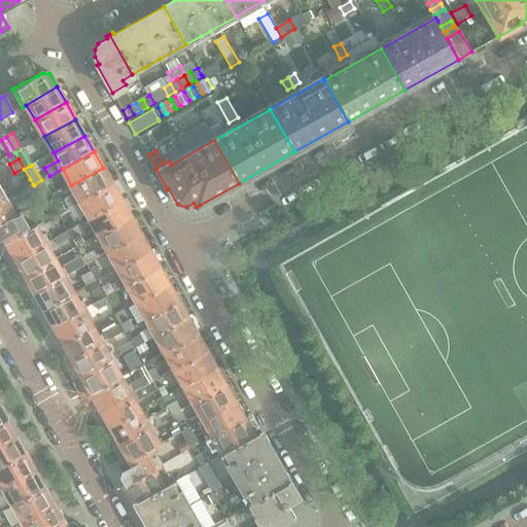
[(68,208),(112,185),(103,168),(71,185),(68,187),(72,196),(63,200),(68,208)]
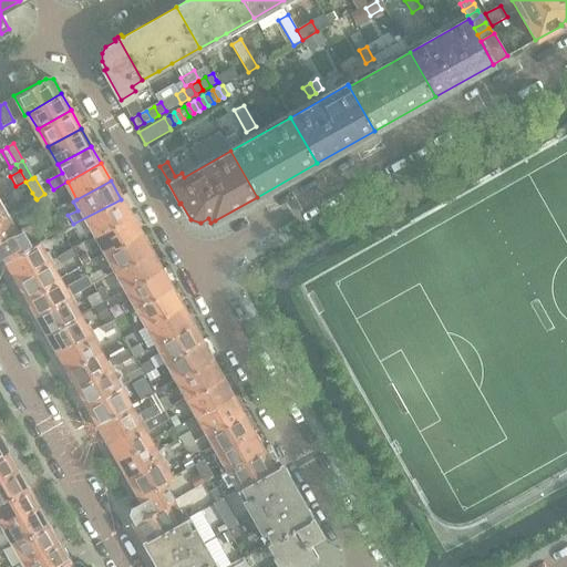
[(35,198),(32,193),(23,197),(27,204),(35,198)]
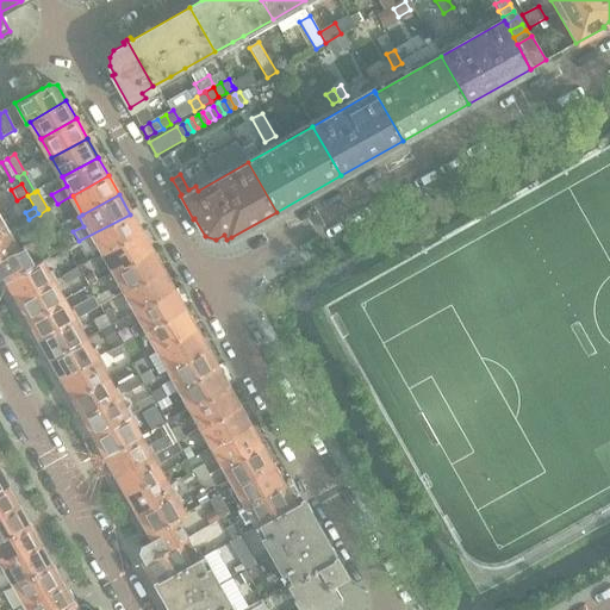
[(49,209),(48,209),(39,215),(49,232),(60,226),(49,209)]
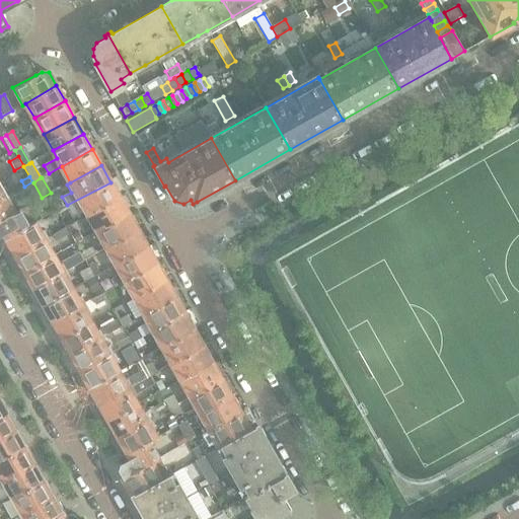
[(85,218),(120,199),(110,182),(67,205),(72,216),(81,211),(85,218)]
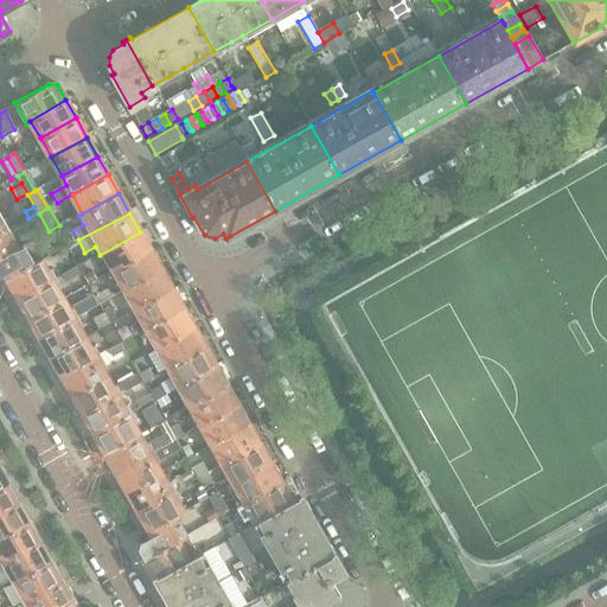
[(0,235),(8,230),(7,229),(17,224),(12,216),(2,221),(0,216),(0,235)]
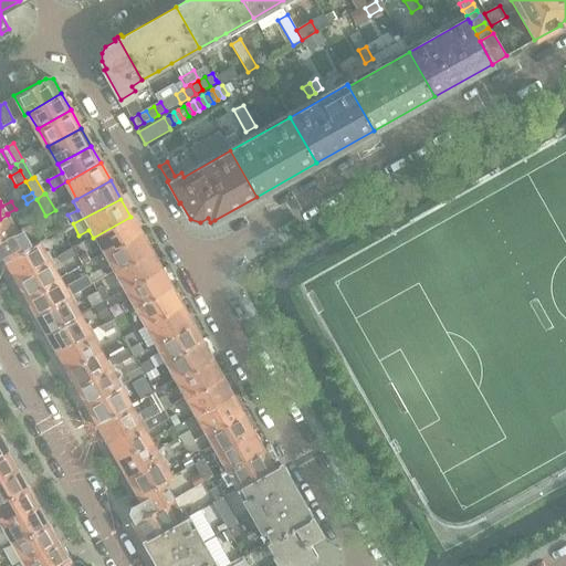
[(0,241),(17,232),(8,215),(0,219),(0,241)]
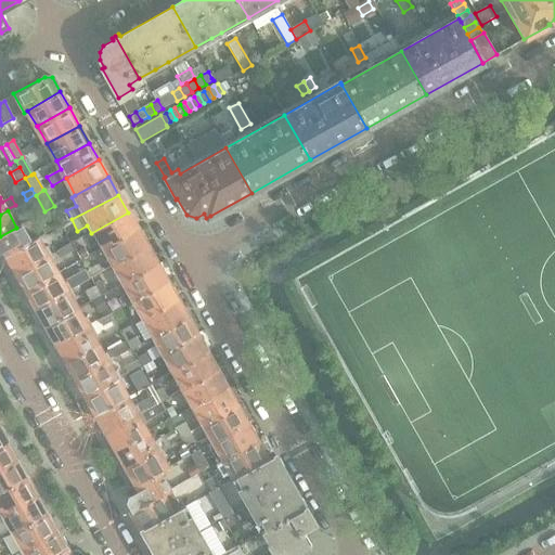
[(57,228),(49,211),(36,219),(44,234),(57,228)]
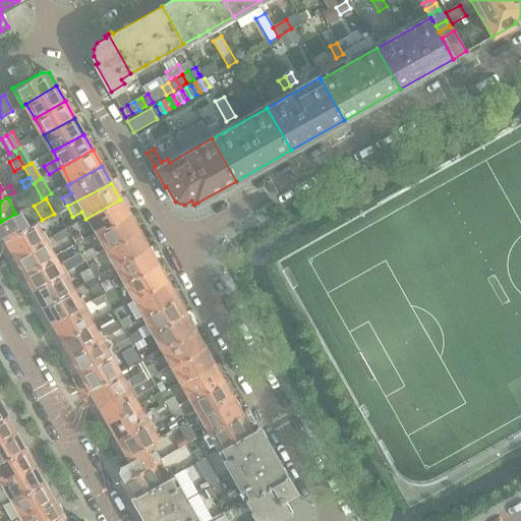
[(95,235),(129,216),(120,199),(85,219),(95,235)]
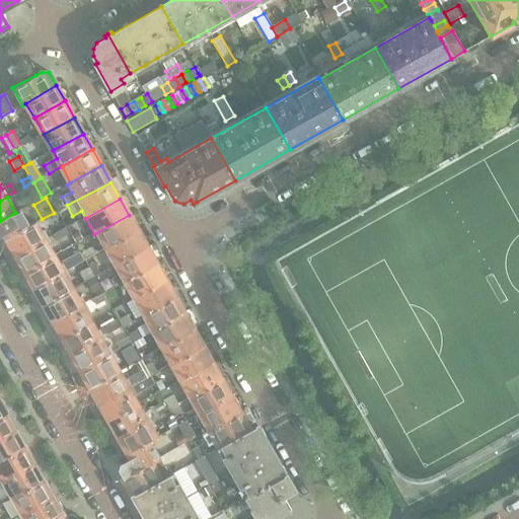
[(28,226),(19,211),(15,213),(0,221),(0,233),(2,233),(6,240),(28,226)]
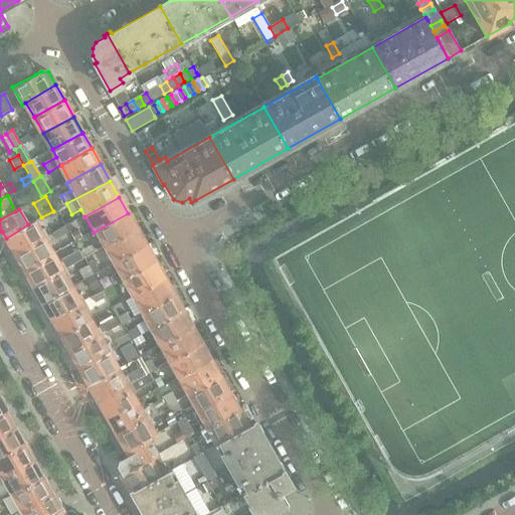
[(103,248),(137,229),(128,213),(94,232),(103,248)]
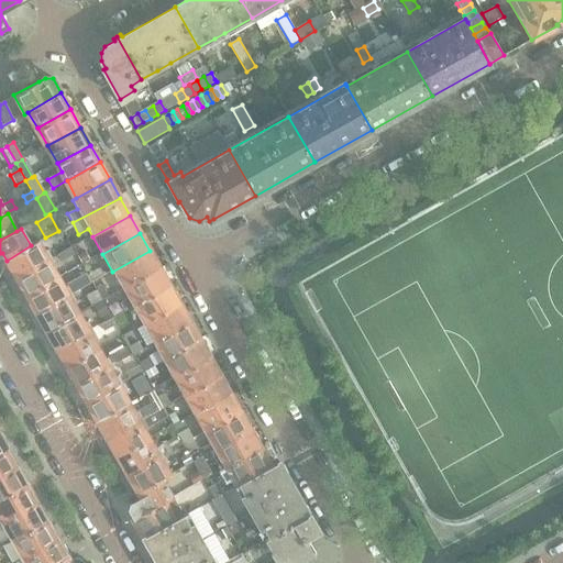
[(17,278),(52,258),(46,249),(45,251),(40,241),(31,245),(7,261),(17,278)]
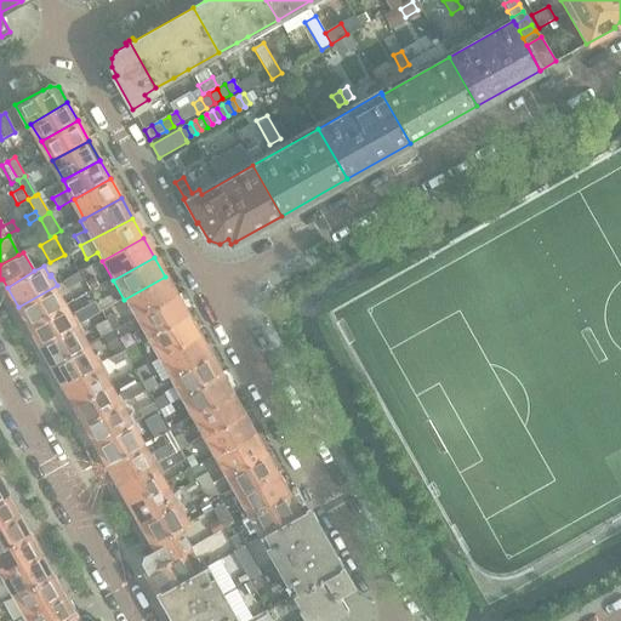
[(68,290),(83,280),(78,273),(77,274),(63,281),(68,290)]
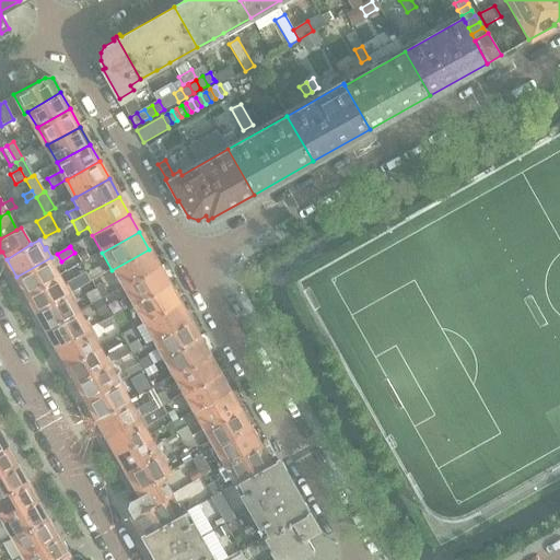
[(121,288),(159,267),(149,249),(112,270),(121,288)]
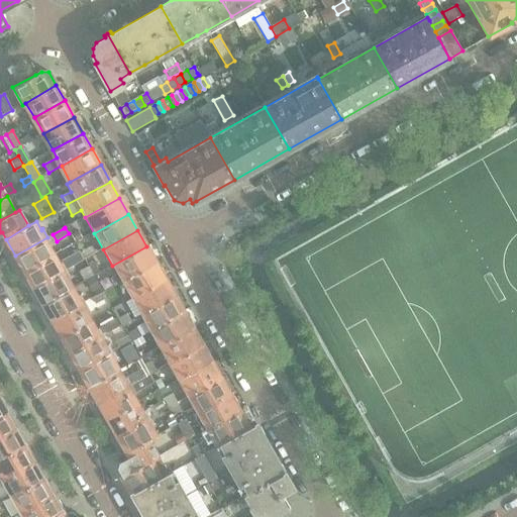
[(53,245),(47,237),(15,255),(24,271),(55,253),(50,246),(53,245)]
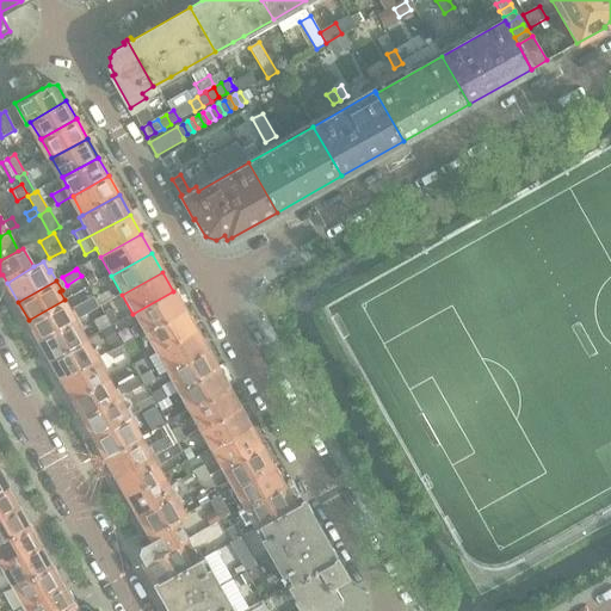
[(112,300),(109,291),(96,298),(99,307),(112,300)]
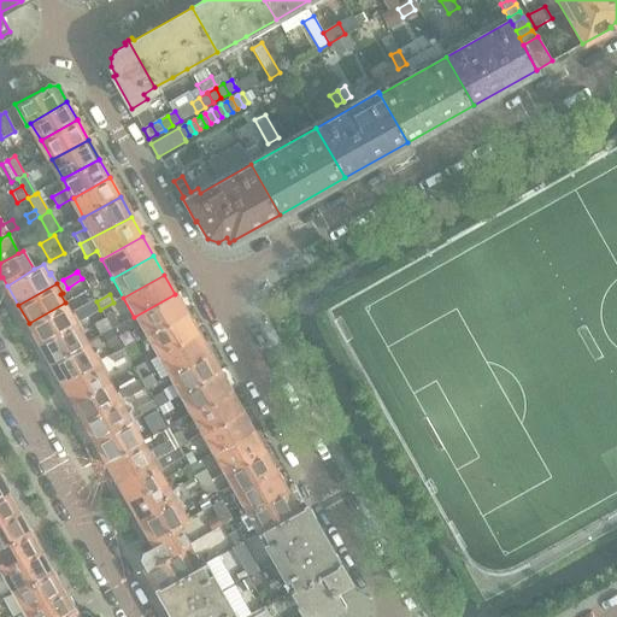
[(174,322),(186,313),(175,294),(134,317),(140,328),(131,333),(136,341),(145,336),(174,322)]
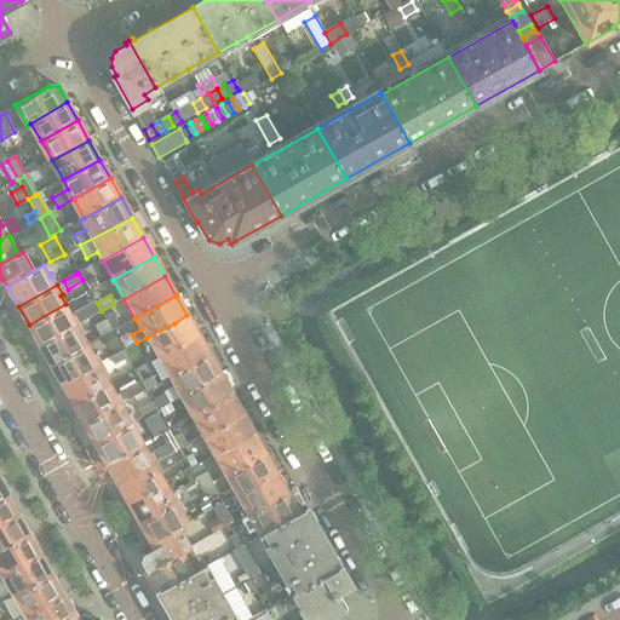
[(40,345),(79,323),(74,314),(72,315),(65,304),(29,325),(40,345)]
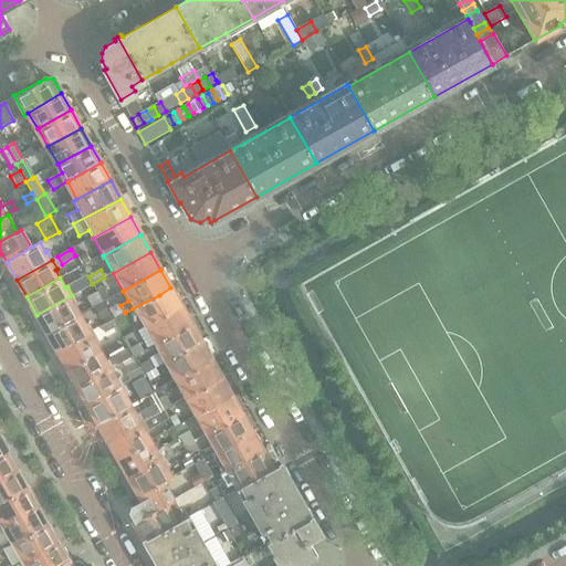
[(158,318),(181,306),(170,287),(159,295),(133,308),(143,326),(158,318)]
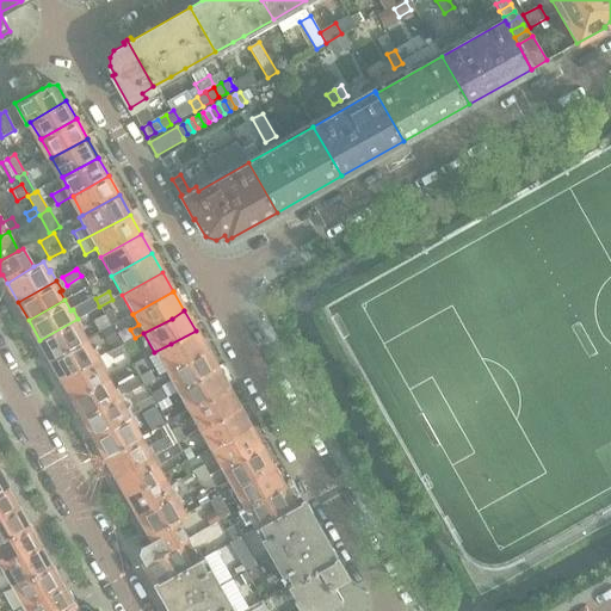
[(118,322),(112,312),(105,315),(111,326),(118,322)]
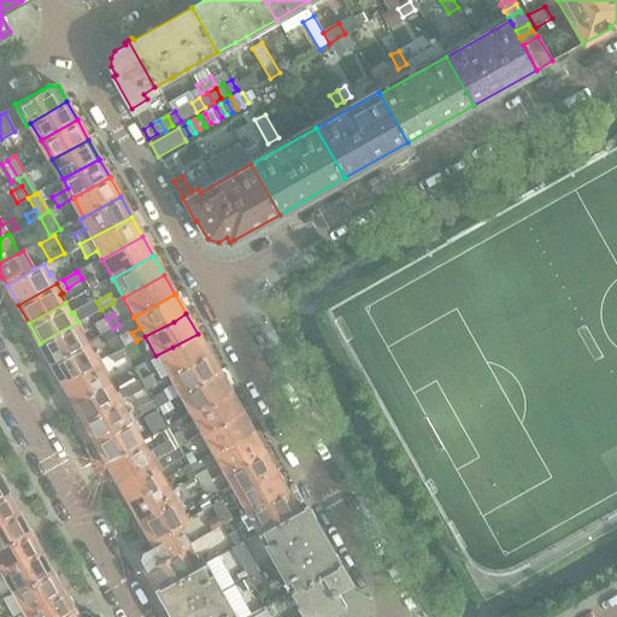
[(112,329),(106,318),(94,324),(100,336),(112,329)]
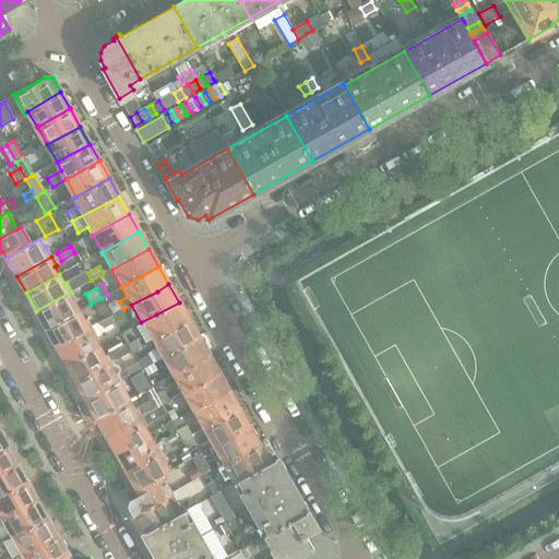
[(76,300),(71,292),(36,311),(46,329),(79,310),(74,301),(76,300)]
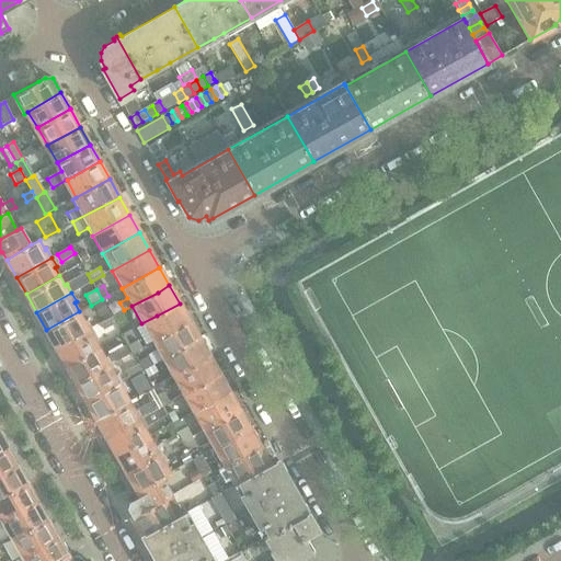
[(109,313),(101,300),(93,306),(100,318),(109,313)]
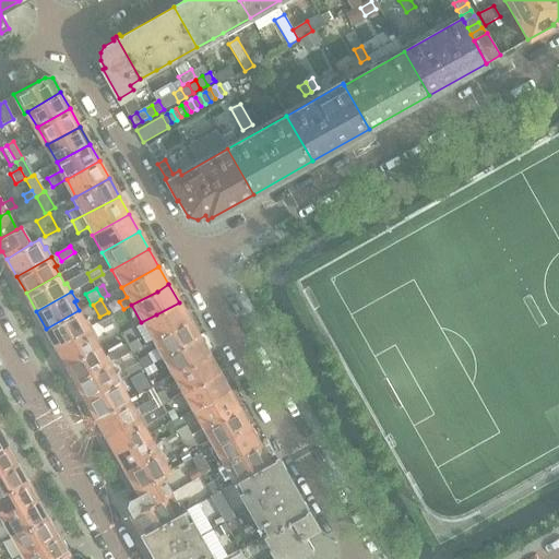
[(151,341),(189,320),(179,302),(156,314),(141,322),(151,341)]
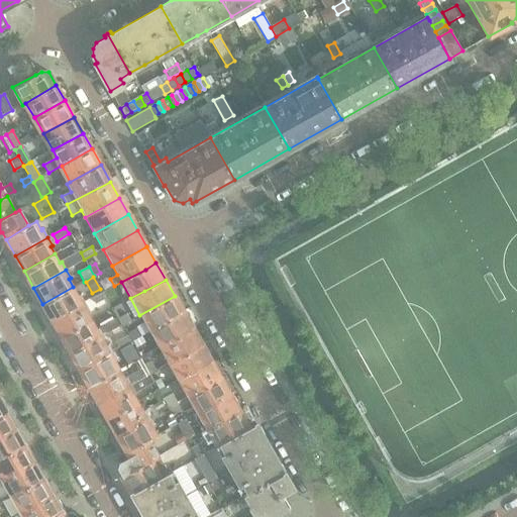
[(52,320),(84,302),(80,294),(78,296),(73,287),(42,304),(52,320)]
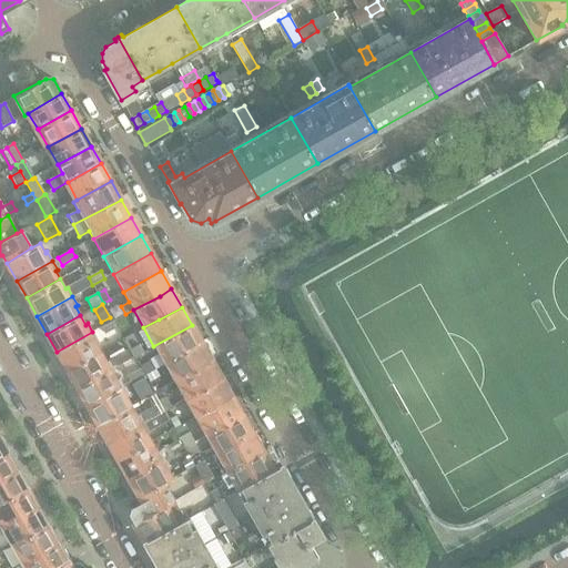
[(104,335),(117,328),(113,322),(101,328),(104,335)]
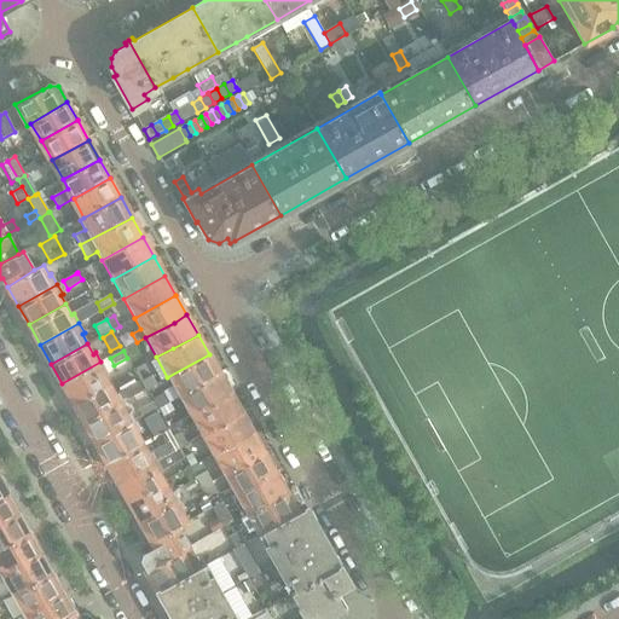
[(179,397),(219,372),(209,354),(167,377),(173,387),(163,393),(169,403),(179,398),(179,397)]
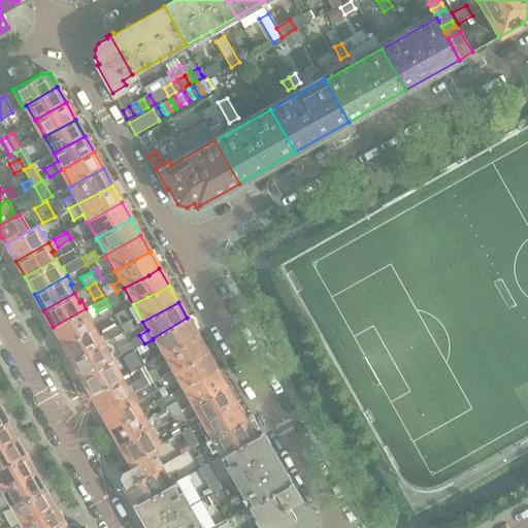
[(94,326),(90,319),(90,318),(91,318),(86,308),(53,327),(62,343),(94,326)]
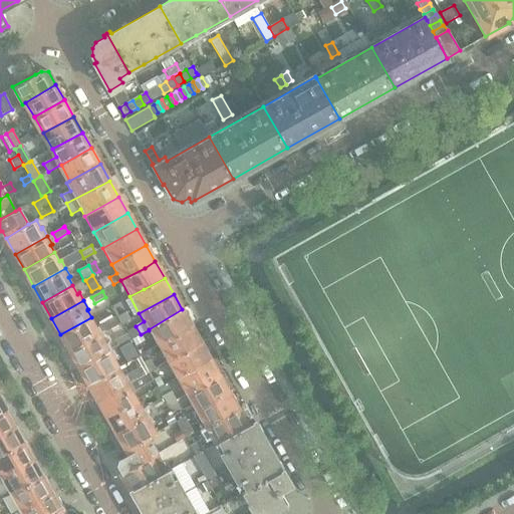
[(158,346),(192,326),(182,309),(149,329),(149,330),(158,346)]
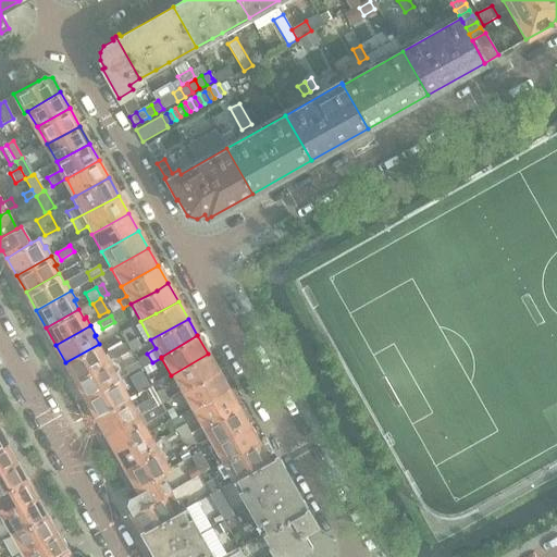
[(140,346),(136,338),(126,344),(131,351),(140,346)]
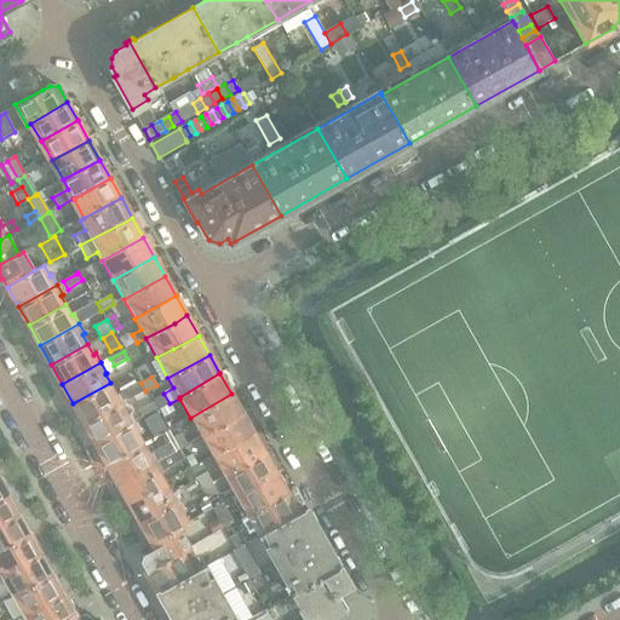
[(85,424),(124,402),(143,391),(138,383),(119,394),(119,392),(116,394),(115,392),(110,383),(73,403),(85,424)]
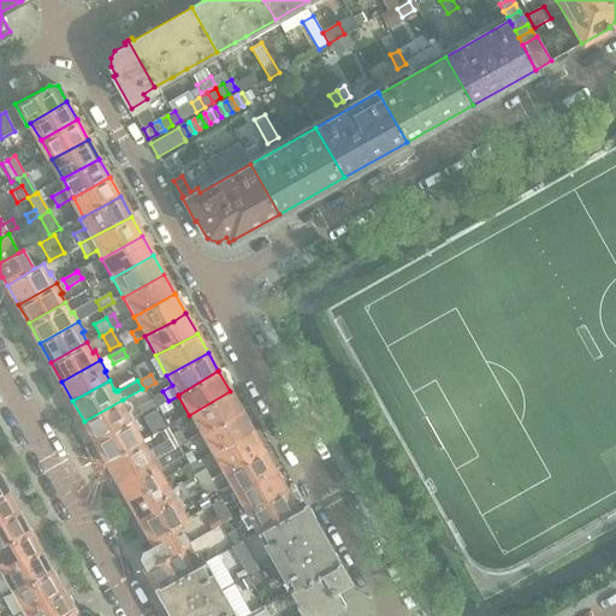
[(200,434),(241,412),(230,391),(189,415),(200,434)]
